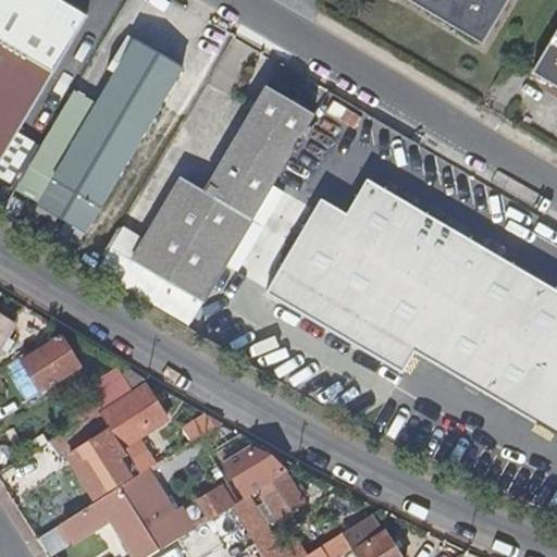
[(0,0),(0,176),(19,188),(40,149),(24,139),(91,26),(48,0),(0,0)]
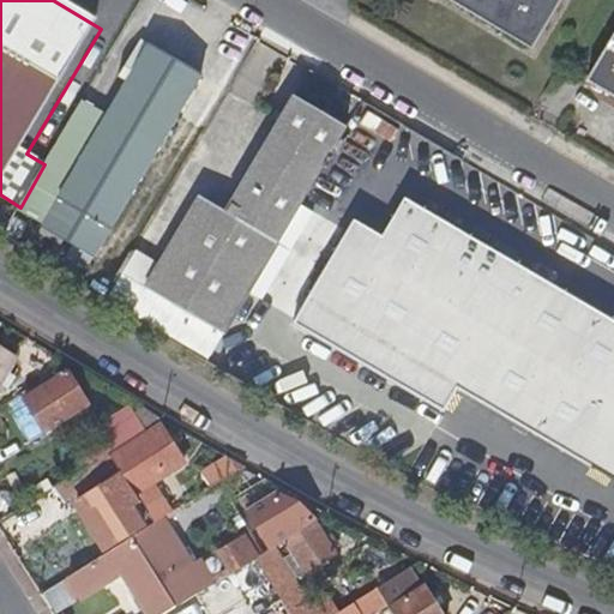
[(455,0),(452,5),(530,52),(560,0),(455,0)]
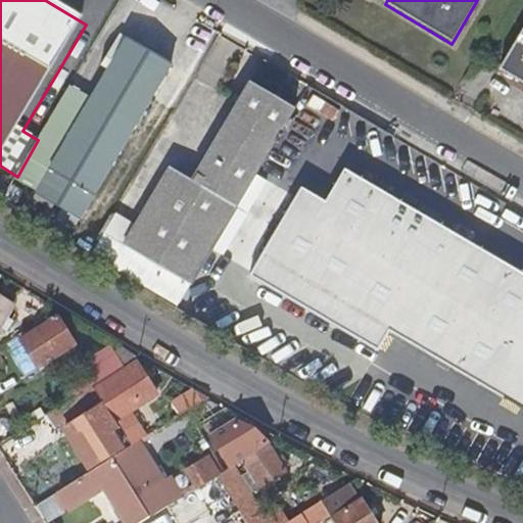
[(522,86),(522,28),(497,70),(522,86)]
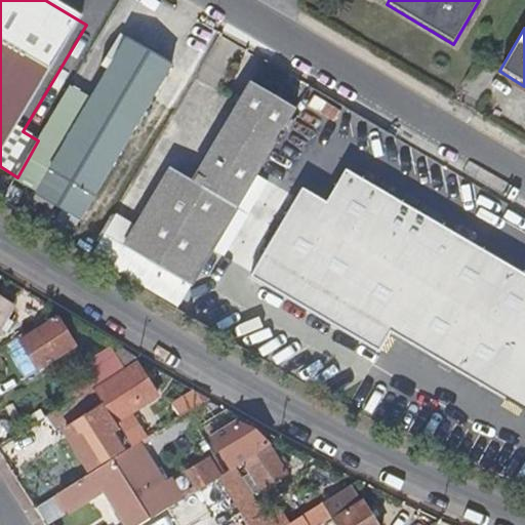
[(44,195),(88,220),(176,73),(133,46),(44,195)]
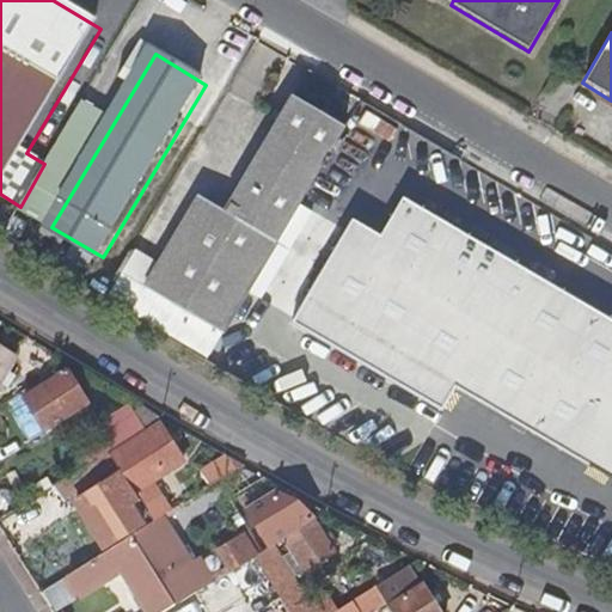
[(145,285),(226,332),(348,126),(292,93),(222,209),(197,195),(145,285)]
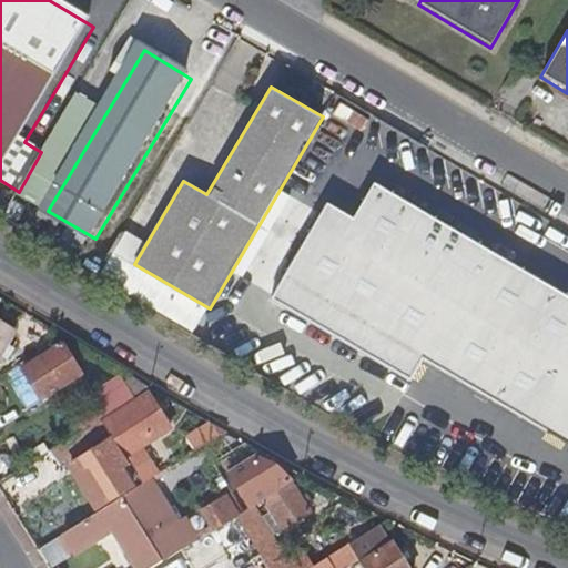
[(423,357),(567,442),(567,296),(375,183),(354,220),(326,203),(272,297),(411,378),(423,357)]
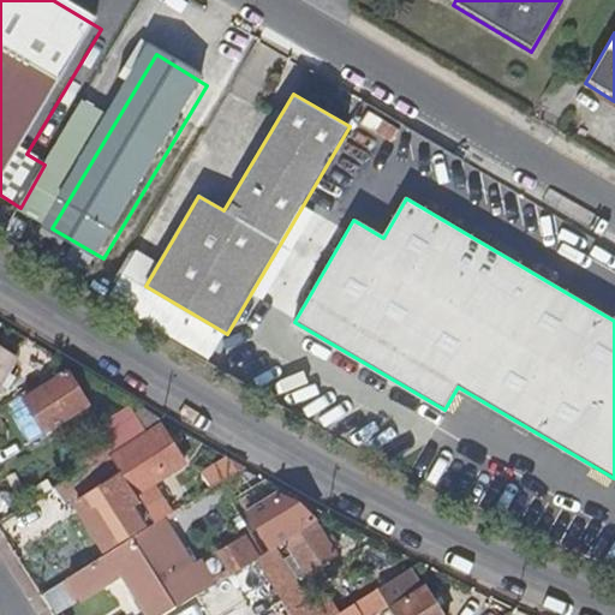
[(0,382),(13,362),(0,352),(0,382)]
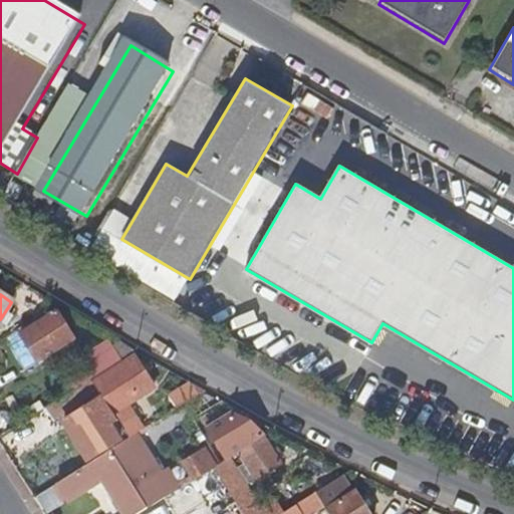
[(72,340),(56,315),(20,337),(35,363),(72,340)]
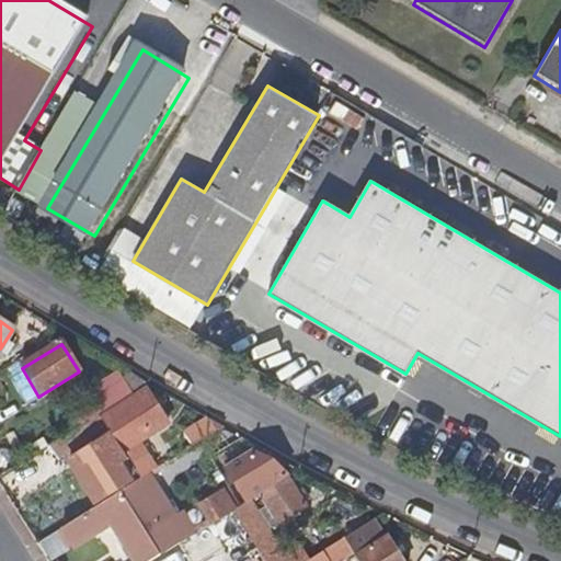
[(103,410),(129,393),(122,380),(94,398),(103,410)]
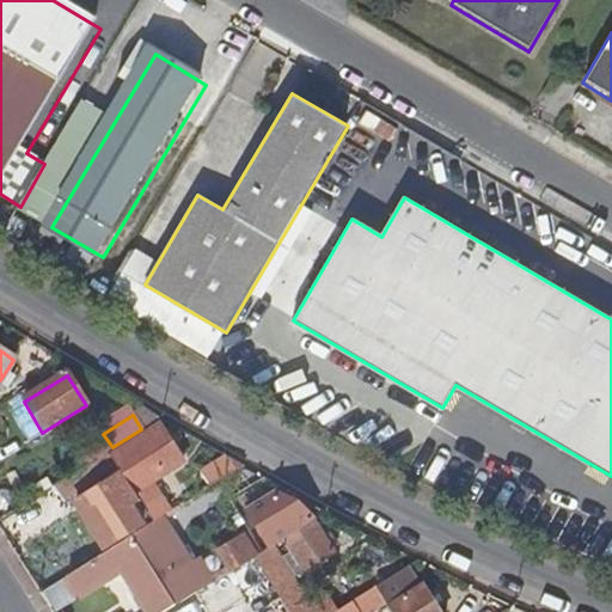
[(182,464),(160,428),(110,458),(116,467),(121,475),(151,521),(152,524),(160,519),(164,516),(133,466),(146,458),(158,478),(182,464)]
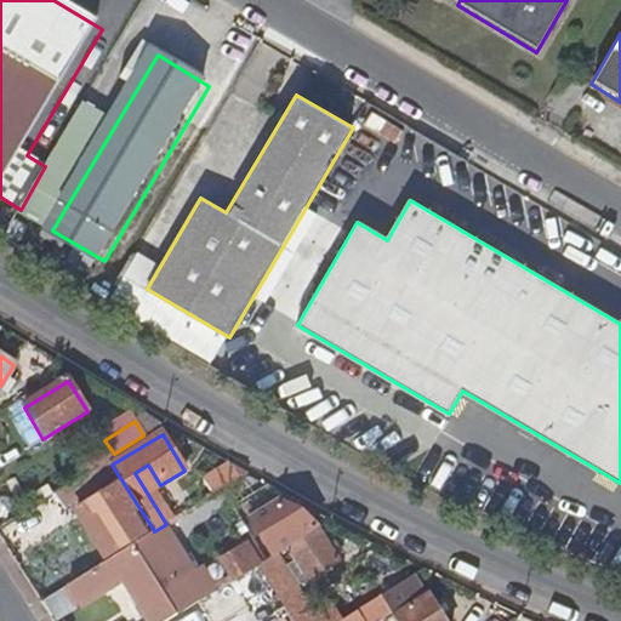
[(108,457),(114,454),(104,440),(84,454),(85,456),(91,468),(108,457)]
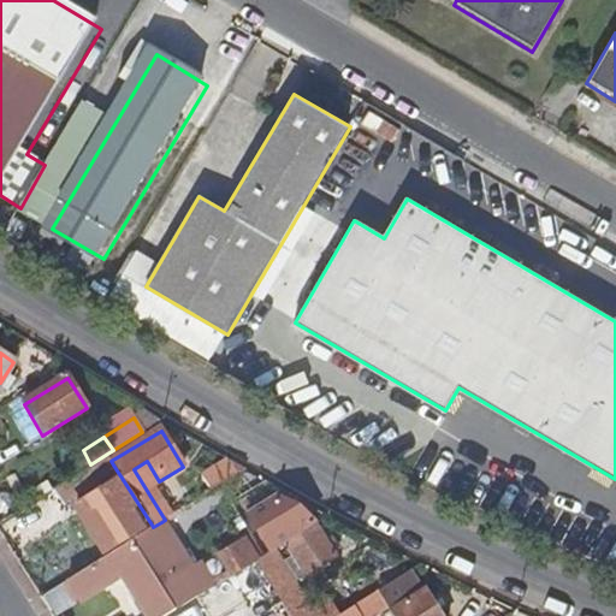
[(73,475),(90,465),(84,452),(66,462),(73,475)]
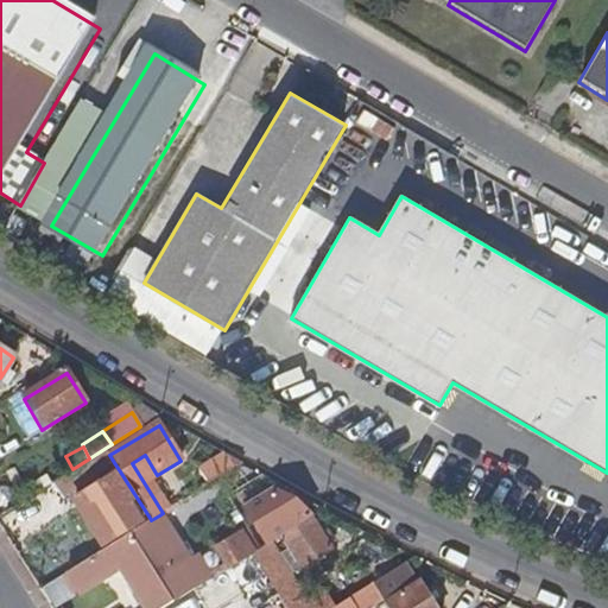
[(62,499),(115,464),(109,455),(106,448),(89,458),(73,469),(52,482),(62,499)]
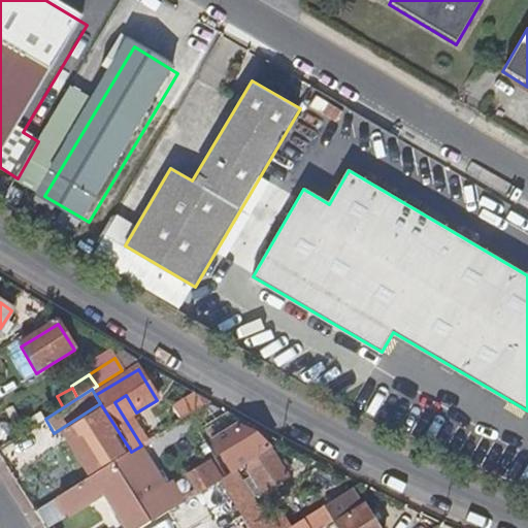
[(180,421),(209,403),(197,396),(174,410),(180,421)]
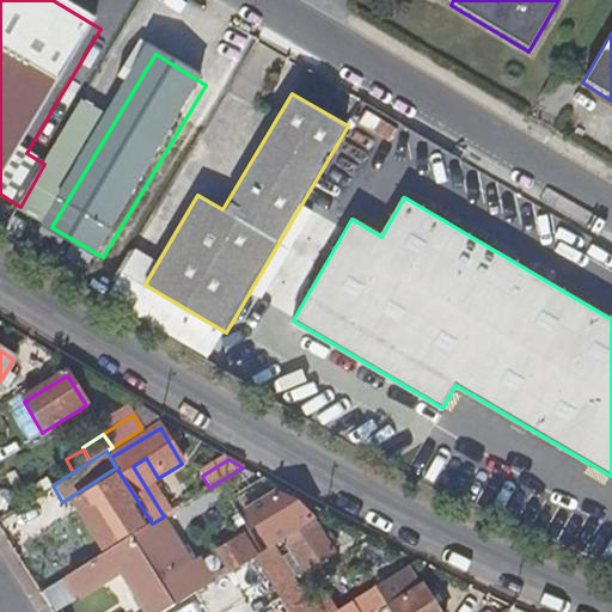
[(151,521),(121,475),(74,506),(103,551),(151,521)]
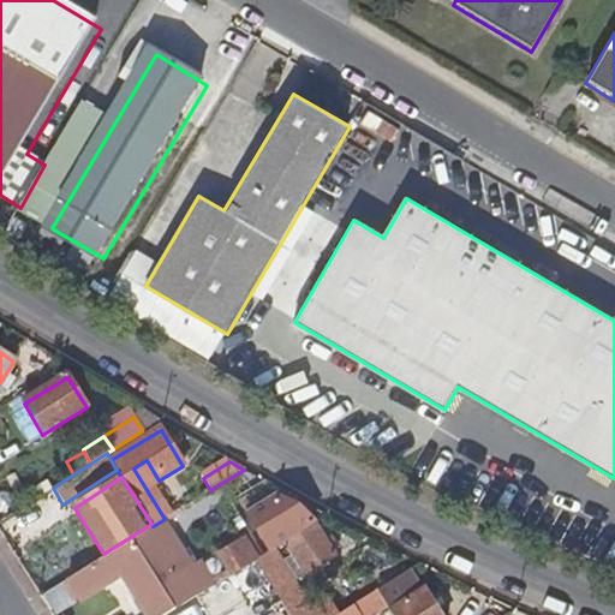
[(314,523),(302,503),(291,509),(281,495),(248,515),(269,550),(314,523)]
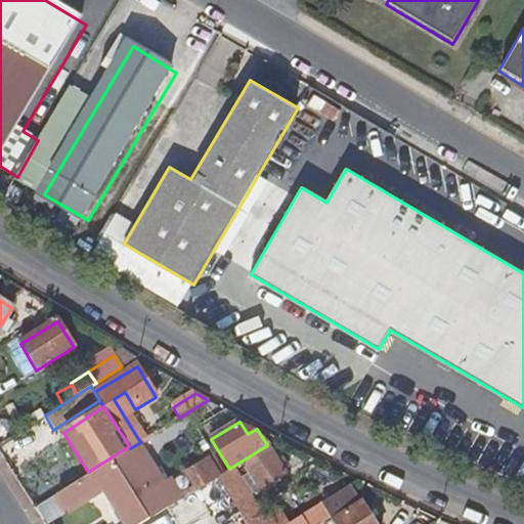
[(248,434),(257,429),(239,422),(248,434)]
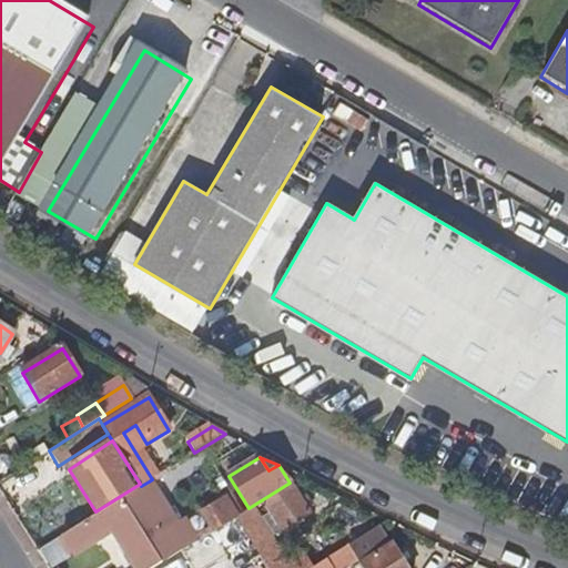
[(156,498),(158,497),(149,482),(141,486),(121,498),(132,514),(156,498)]
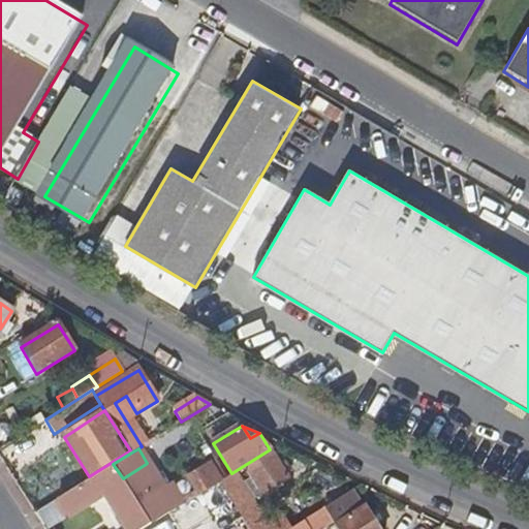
[(287,477),(272,452),(245,468),(249,475),(244,478),(254,495),(261,491),(261,492),(287,477)]
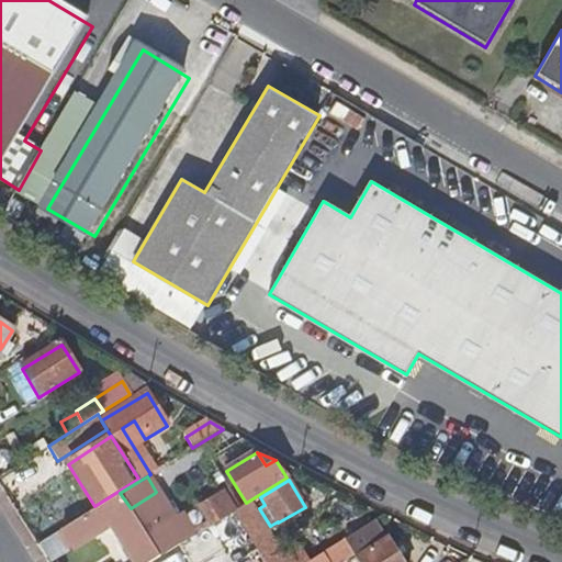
[(210,525),(232,512),(220,492),(199,505),(210,525)]
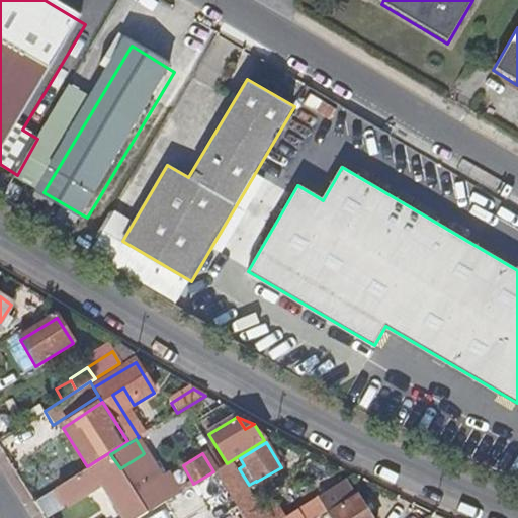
[(120,468),(110,454),(57,488),(67,504),(101,484),(121,517),(139,517),(149,512),(127,481),(120,468)]
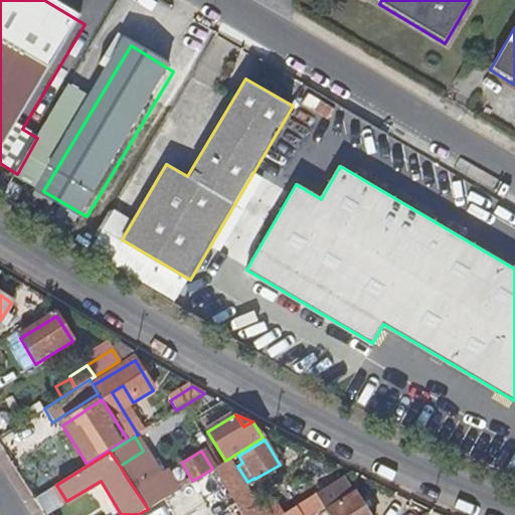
[(153,470),(142,452),(120,466),(127,478),(132,475),(134,479),(141,475),(147,483),(167,471),(163,465),(153,470)]
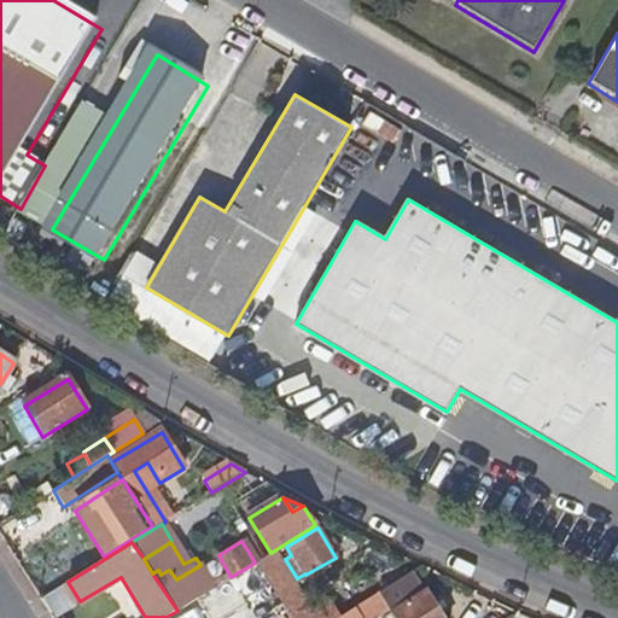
[(312,617),(270,553),(256,561),(291,617),(327,617),(322,610),(312,617)]
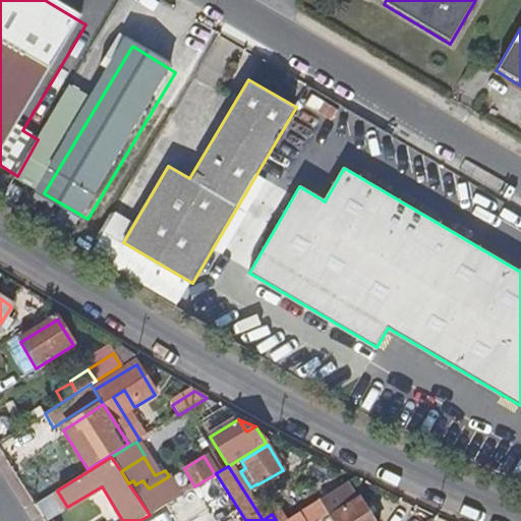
[(245,520),(216,473),(215,474),(194,486),(181,495),(167,504),(173,516),(203,499),(213,515),(225,507),(233,520),(245,520)]
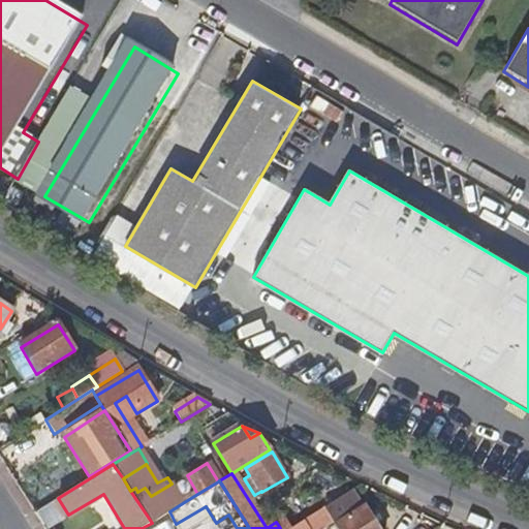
[(184,502),(172,484),(151,496),(145,488),(137,492),(135,488),(130,491),(152,523),(169,511),(184,502)]
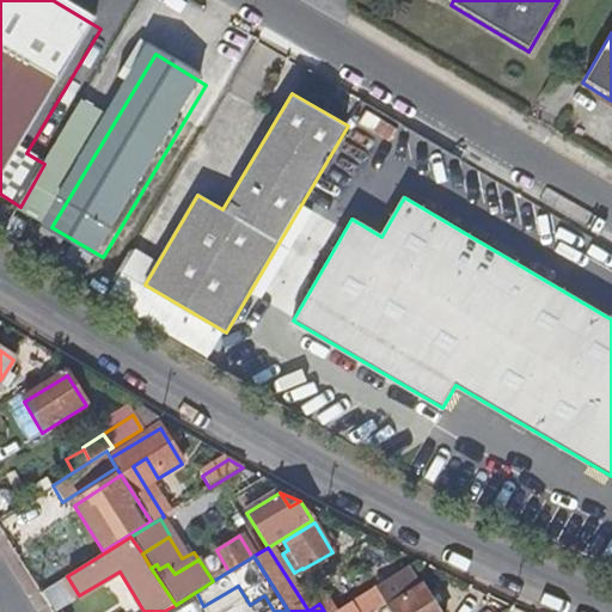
[(440,611),(426,587),(405,599),(398,585),(404,580),(399,570),(332,611),(373,611),(387,603),(393,611),(440,611)]
